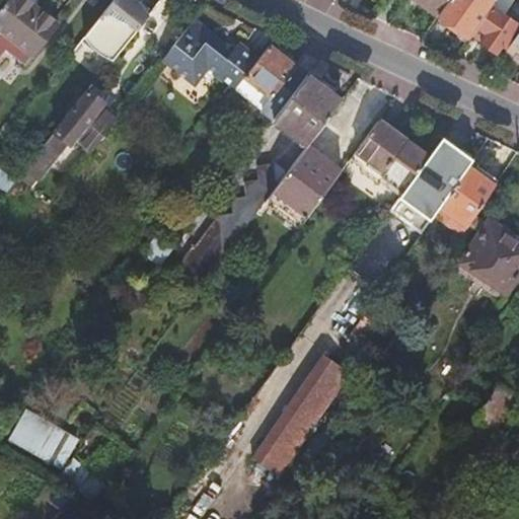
[(24,0),(6,0),(0,8),(0,57),(6,50),(12,42),(30,57),(57,25),(24,0)]
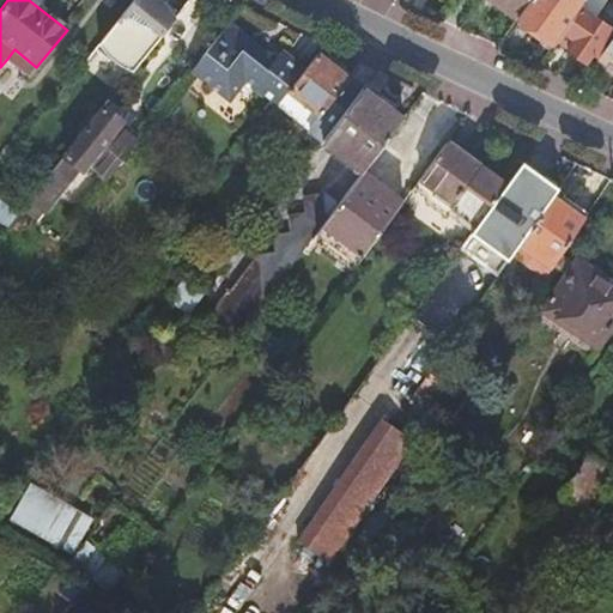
[(133,0),(97,46),(99,47),(121,56),(117,62),(132,73),(174,19),(168,14),(167,13),(167,12),(165,10),(164,8),(163,7),(163,6),(157,0),(133,0)]
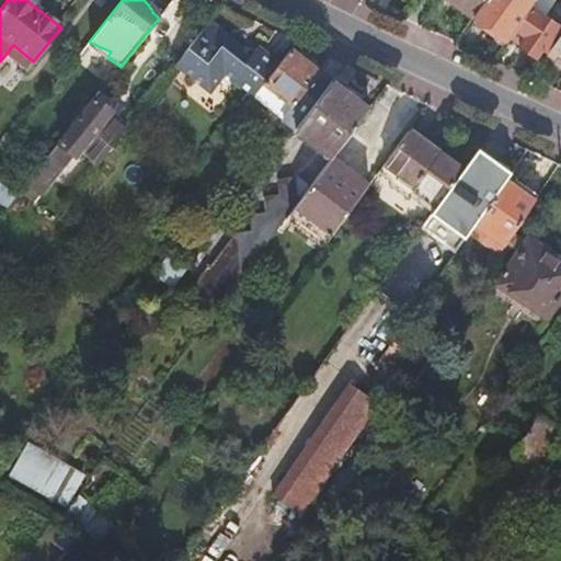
[(447,0),(473,18),(485,0),(447,0)]
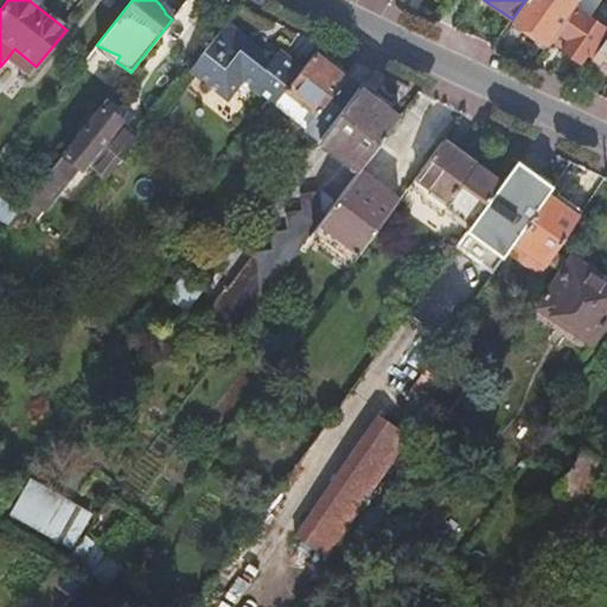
[(525,0),(512,19),(548,45),(550,42),(556,33),(579,2),(577,2),(574,0),(525,0)]
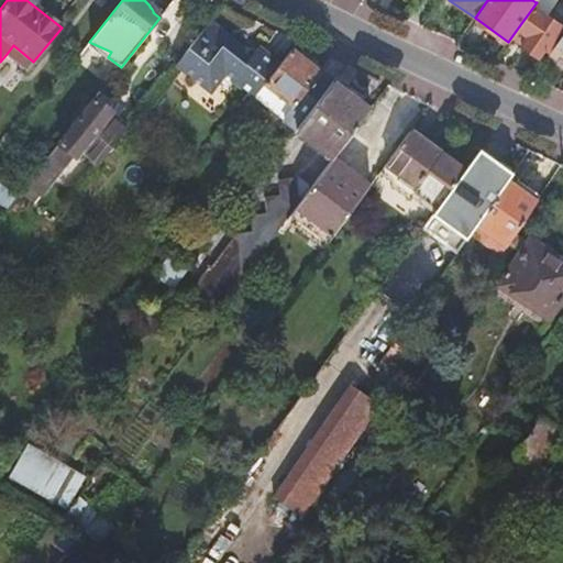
[(544,51),(549,54),(562,35),(562,0),(537,0),(536,2),(537,2),(516,31),(526,37),(520,45),(539,59),(544,51)]
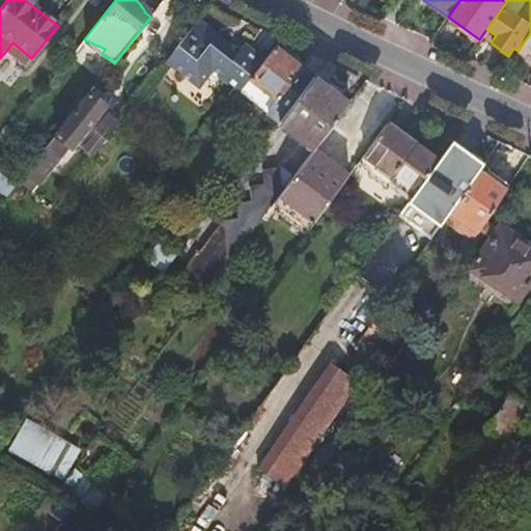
[(207,30),(196,22),(165,62),(195,85),(200,85),(207,75),(215,81),(218,78),(239,93),(240,92),(249,80),(263,62),(243,46),(236,53),(223,43),(208,45),(207,30)]
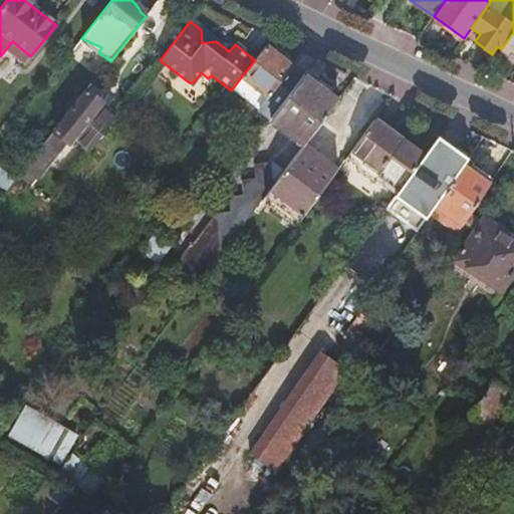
[(466,35),(475,41),(480,34),(471,28),(466,35)]
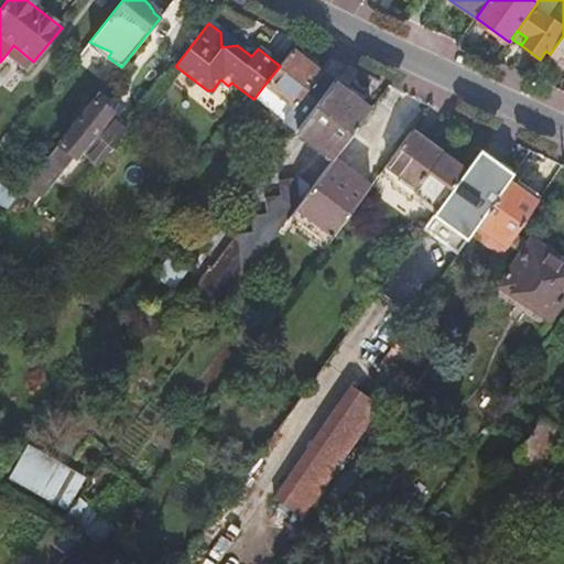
[(237,45),(220,32),(221,47),(237,45)]
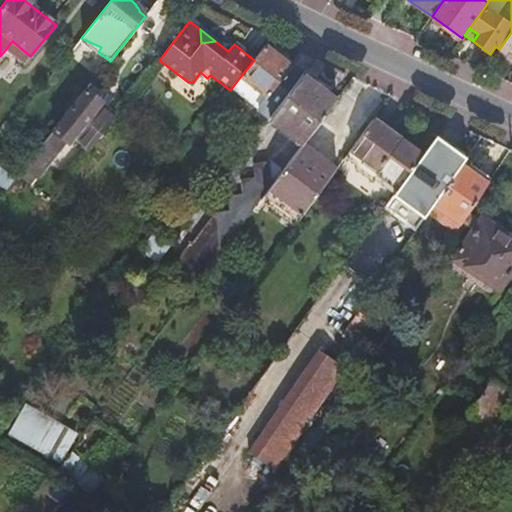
[(511,32),(499,49),(497,52),(511,61),(511,32)]
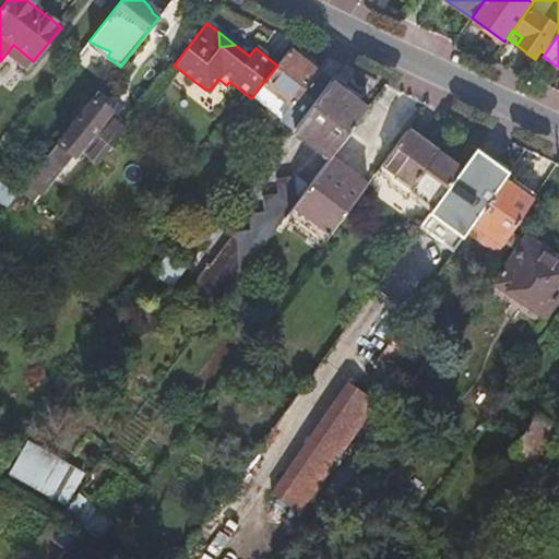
[(26,70),(33,61),(13,45),(7,54),(26,70)]
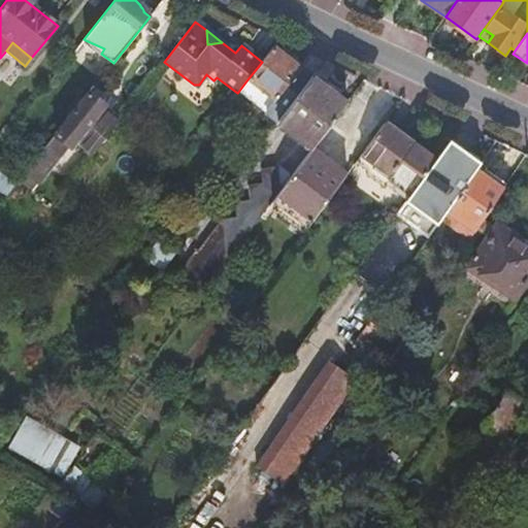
[(292,63),(272,47),(262,62),(248,79),(276,101),(266,114),(276,122),(310,77),(292,63)]
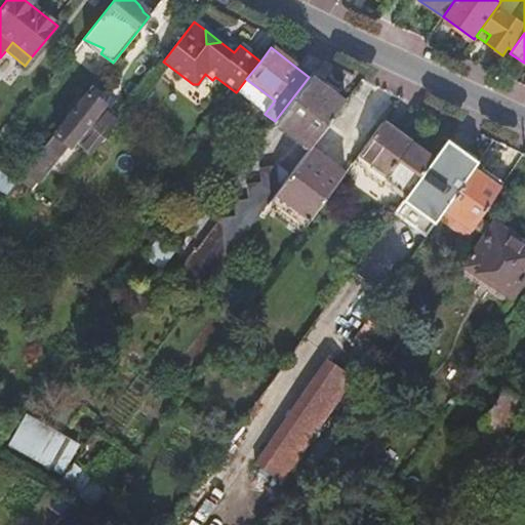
[(275,121),(311,150),(312,149),(345,105),(309,77),(275,121)]
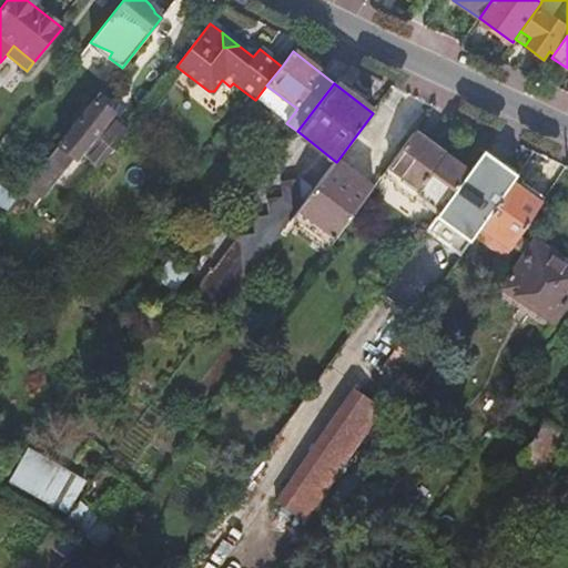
[(266,85),(256,99),(286,123),(297,109),(266,85)]
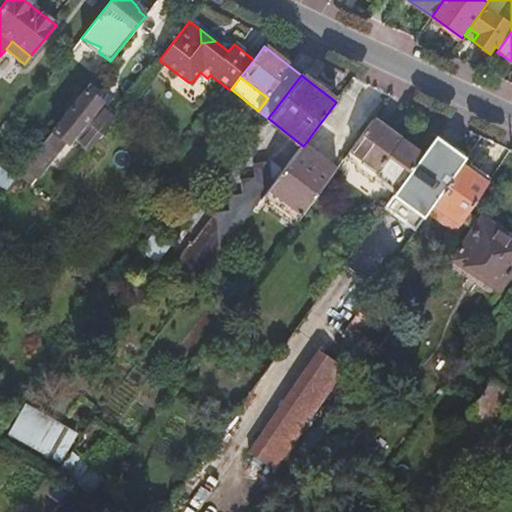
[(89,149),(113,119),(99,107),(101,105),(97,101),(101,97),(91,89),(87,94),(85,92),(84,92),(83,93),(41,146),(42,147),(20,175),(25,178),(24,180),(31,185),(32,184),(32,185),(66,142),(69,144),(75,137),(89,149)]
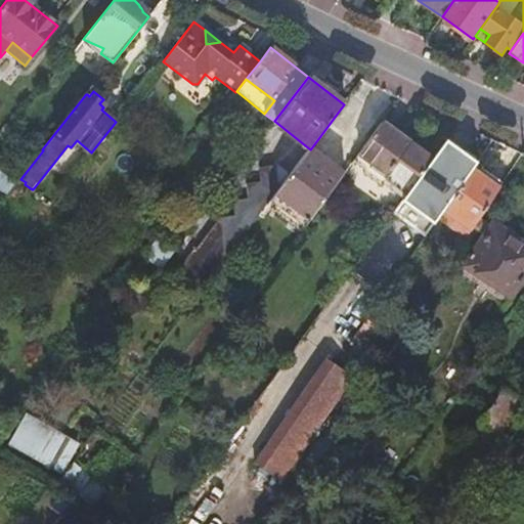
[(387,178),(408,194),(432,161),(382,123),(356,159),(370,169),(370,171),(385,181),(387,178)]
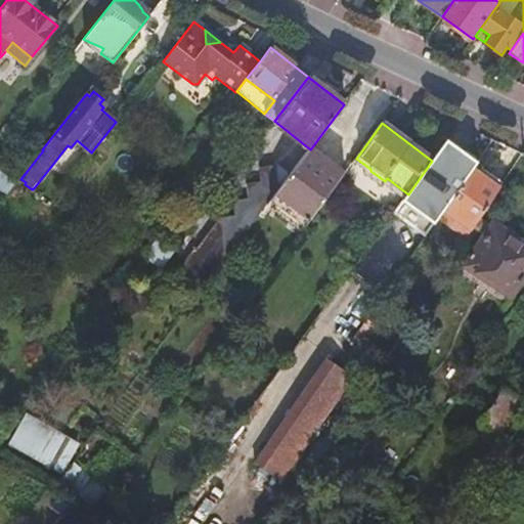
[(408,194),(393,215),(424,237),(476,164),(477,163),(447,141),(432,161),(408,194)]
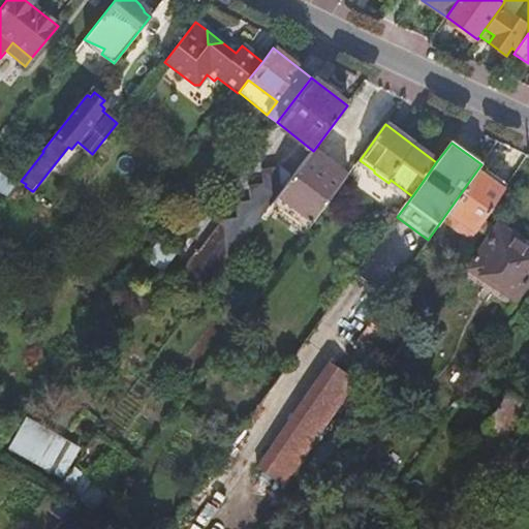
[(314,150),(313,151),(290,180),(278,197),(294,210),(331,162),(314,150)]
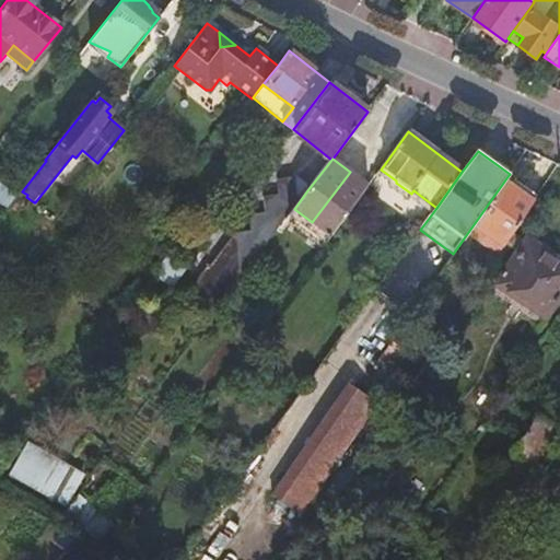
[(368,186),(350,172),(312,222),(329,236),(365,188),(368,186)]
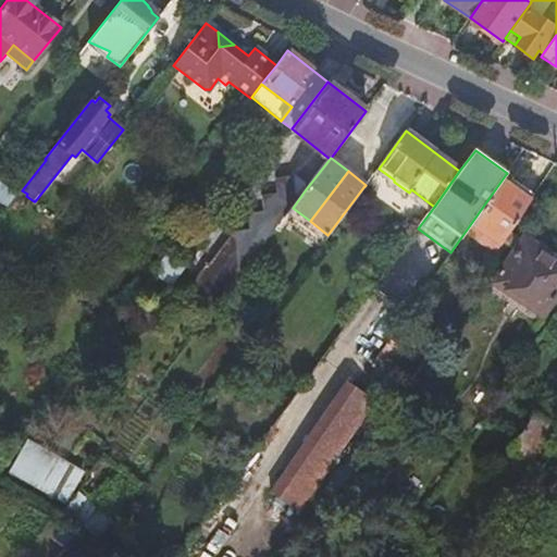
[(535,195),(506,174),(473,223),(504,244),(535,195)]
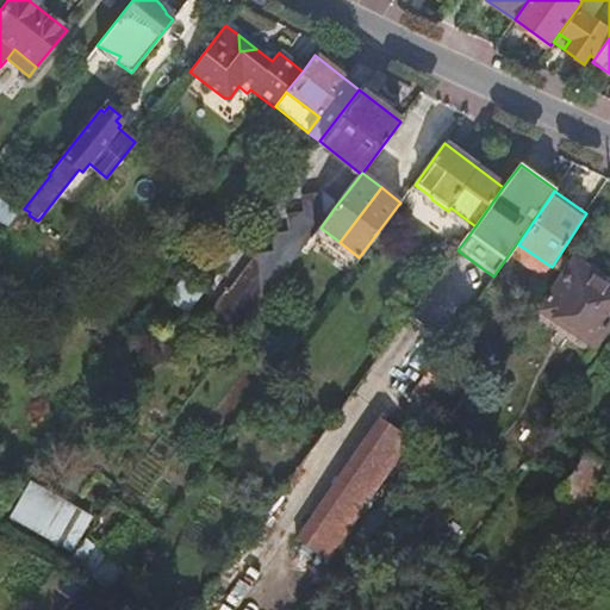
[(273,253),(256,256),(263,304),(304,250),(321,228),(335,207),(318,194),(300,198),(303,213),(286,218),(287,232),(271,236),(273,253)]
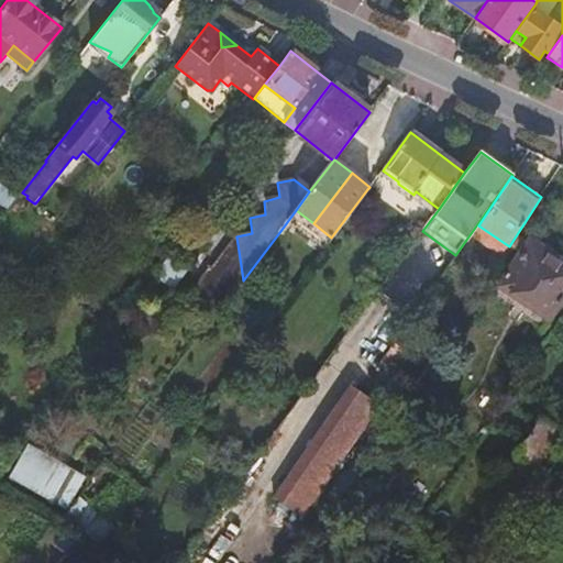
[(17,199),(0,186),(0,206),(7,211),(17,199)]
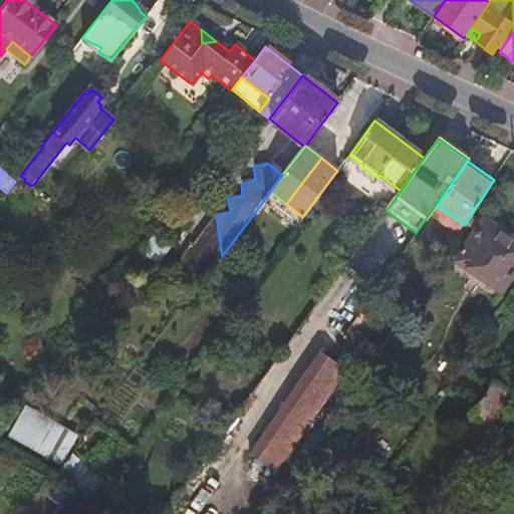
[(222,256),(216,216),(215,216),(192,247),(189,247),(174,268),(198,287),(222,256)]
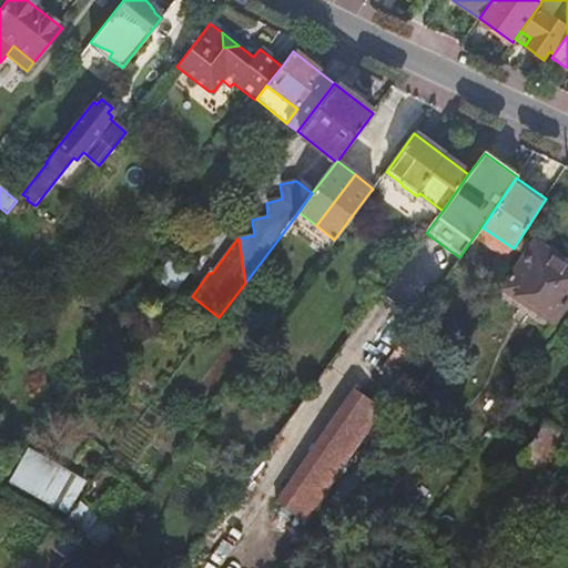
[(554,325),(567,304),(567,265),(535,244),(505,292),(554,325)]
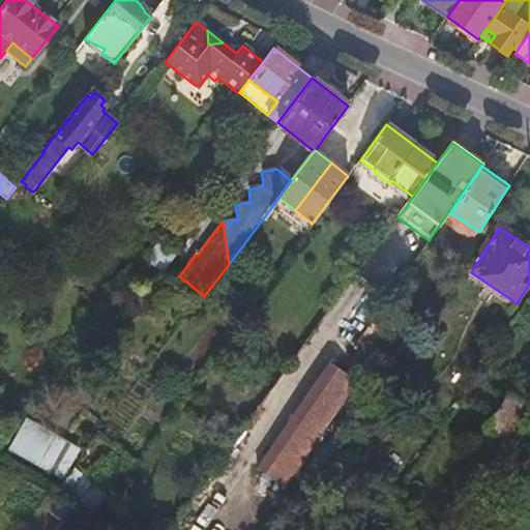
[(156,238),(143,256),(163,270),(167,266),(177,254),(156,238)]
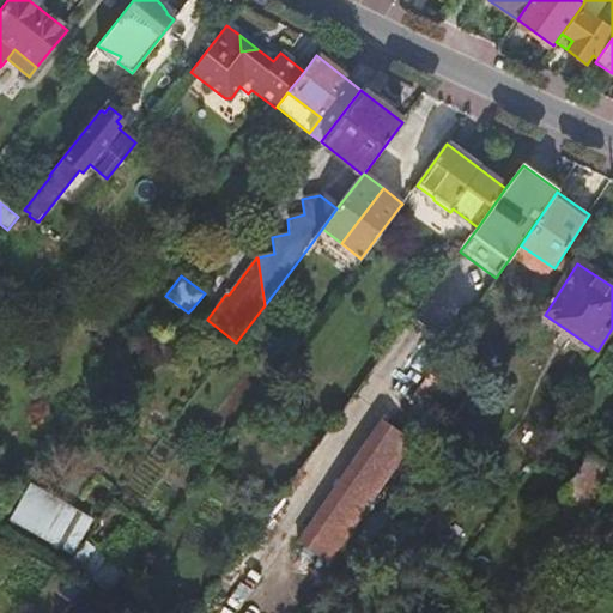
[(327,564),(410,439),(381,420),(297,544),(327,564)]
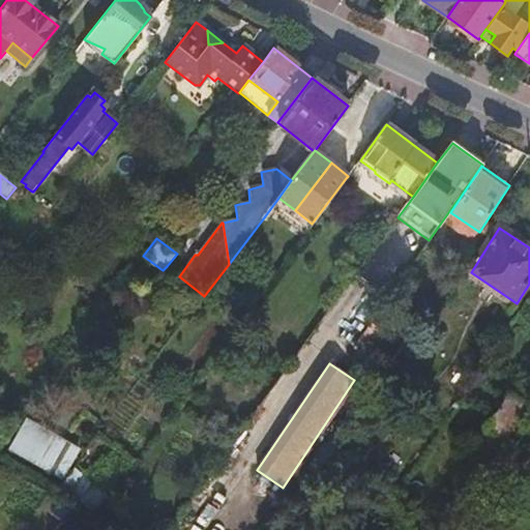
[(529,385),(521,378),(519,380),(529,387),(529,385)]
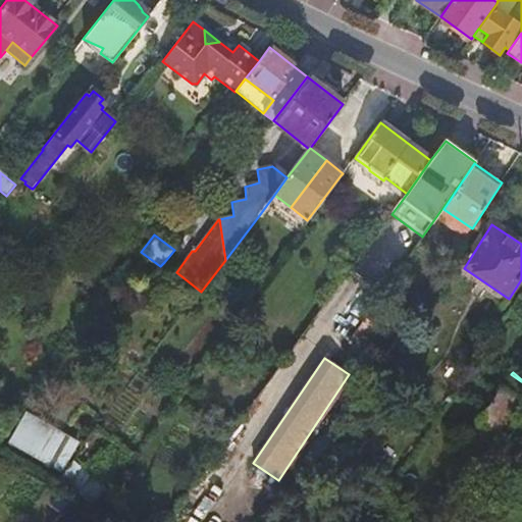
[(476,425),(492,436),(518,401),(515,398),(521,386),(521,381),(511,374),(476,425)]
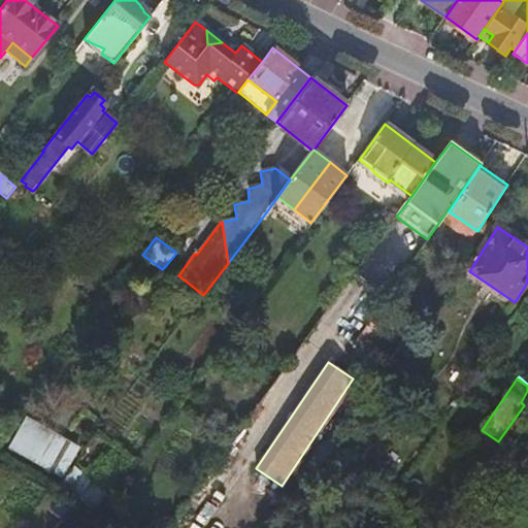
[(23,415),(5,453),(99,495),(104,484),(69,468),(80,441),(23,415)]
